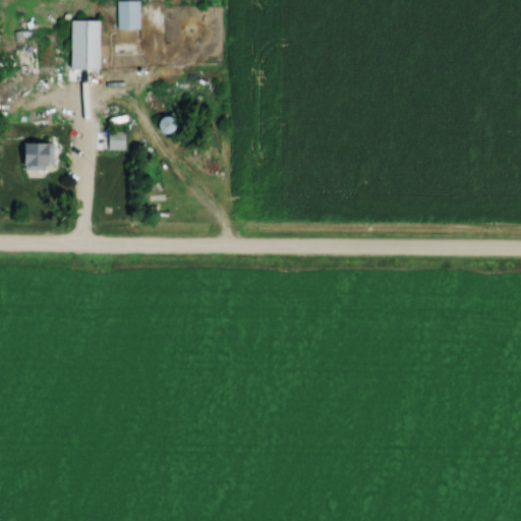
[(115,0),(116,29),(138,29),(138,0),(115,0)]
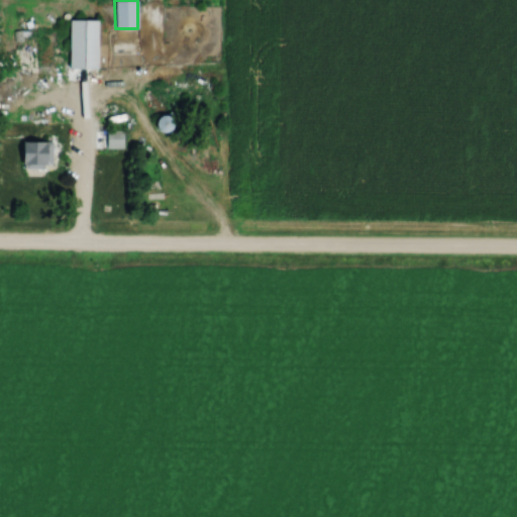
[(99,69),(99,20),(69,20),(69,69),(99,69)]
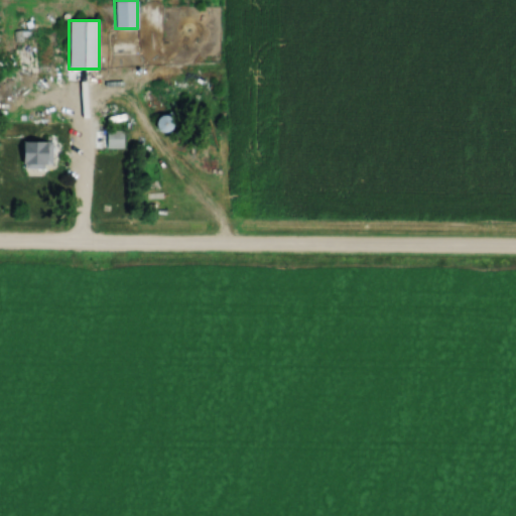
[(156,116),(156,131),(173,131),(173,116),(156,116)]
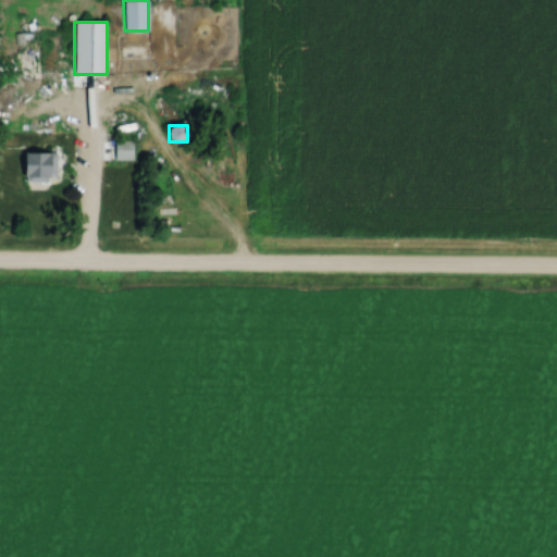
[(133,141),(115,141),(115,160),(133,160),(133,141)]
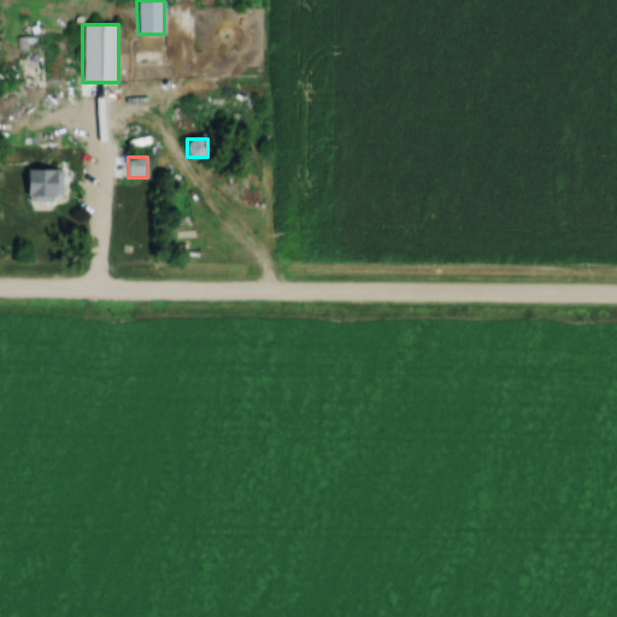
[(64,200),(64,169),(28,169),(28,200),(64,200)]
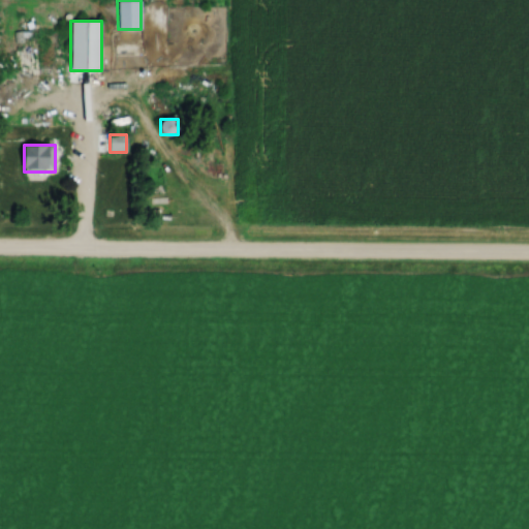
All buildings are outlined.
